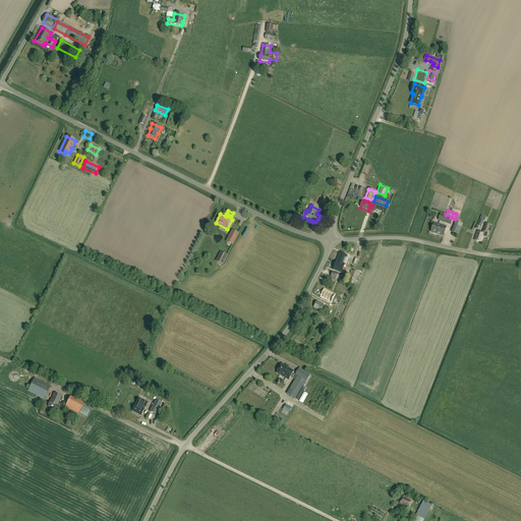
[(438,221),(450,225),(453,219),(441,214),(438,221)]
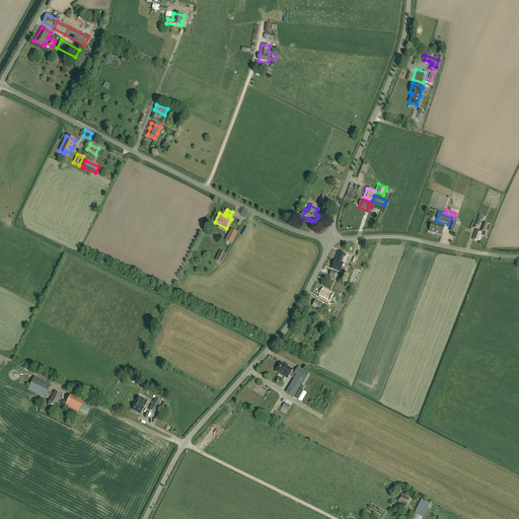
[(454,220),(450,231),(457,234),(461,223),(454,220)]
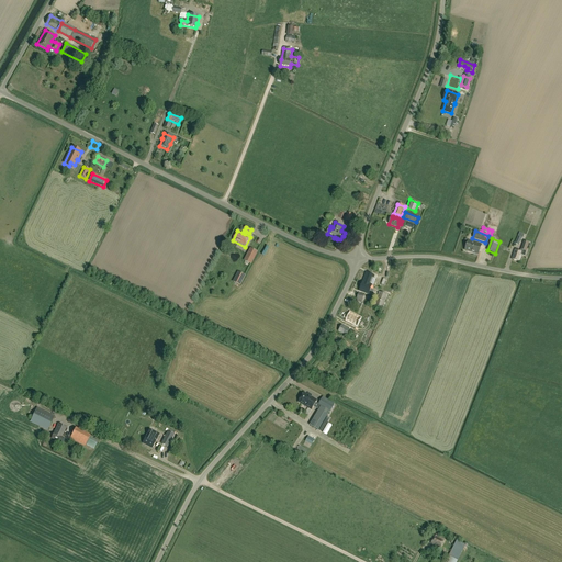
[(479,256),(482,246),(469,242),(465,250),(479,256)]
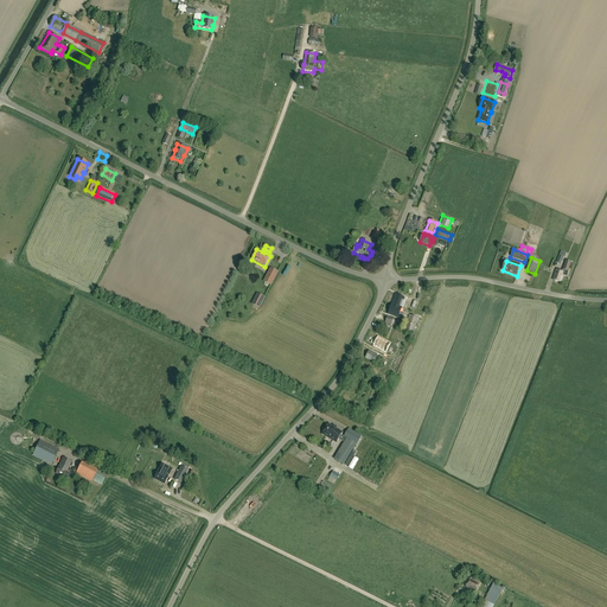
[(270,268),(263,282),(272,286),(279,273),(270,268)]
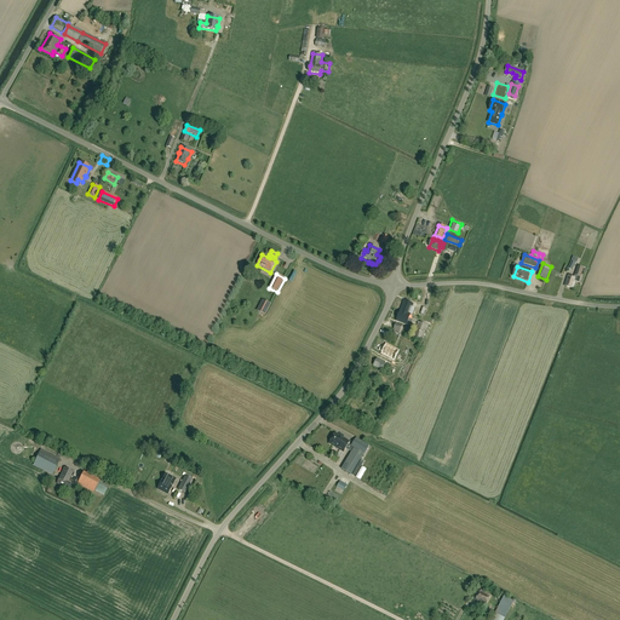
[(568,276),(566,287),(573,290),(577,280),(568,276)]
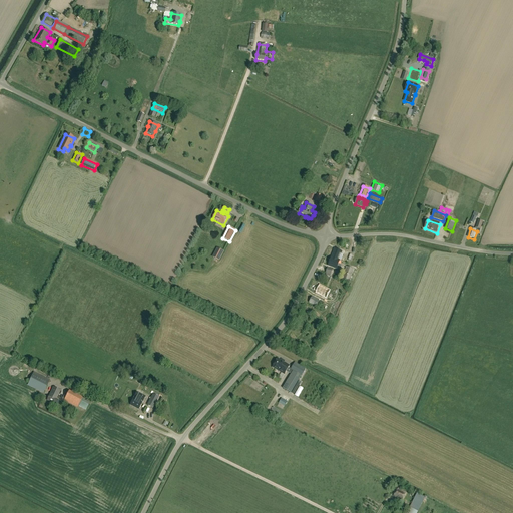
[(217,248),(212,258),(219,261),(223,251),(217,248)]
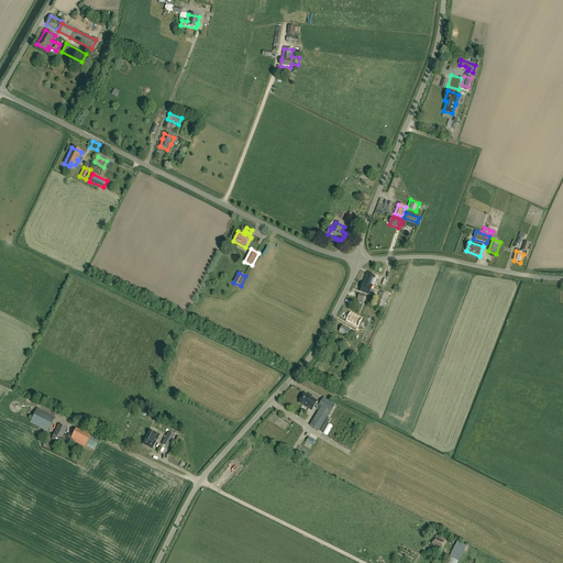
[(367,273),(364,283),(372,286),(375,276),(367,273)]
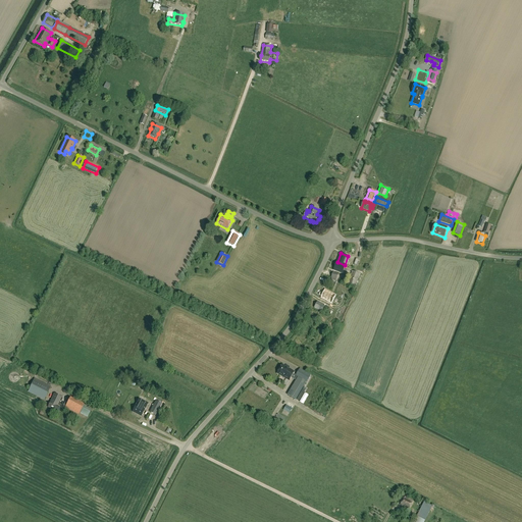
[(346,266),(336,263),(334,271),(343,274),(343,273),(346,274),(348,270),(345,268),(346,266)]
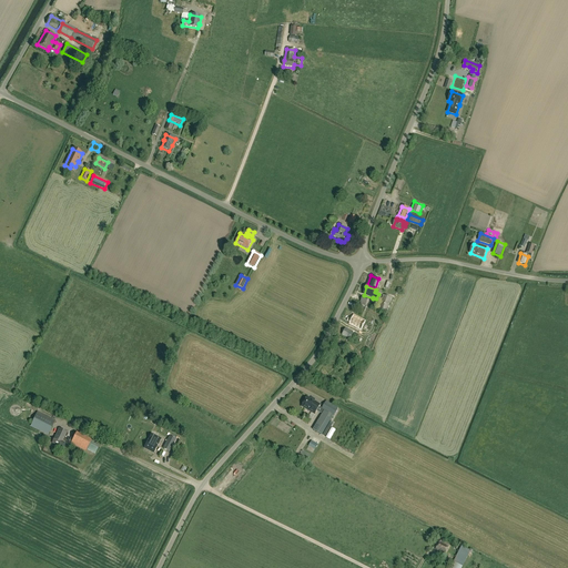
[(386,312),(392,297),(384,295),(378,310),(386,312)]
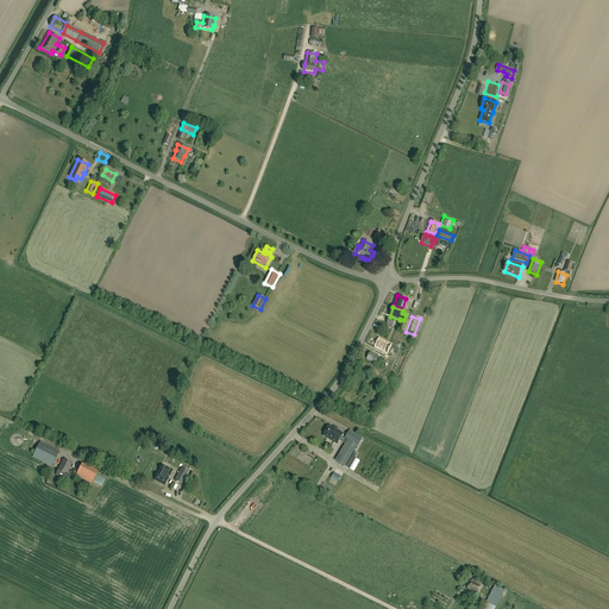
[(372,344),(375,346),(374,347),(387,355),(391,344),(380,338),(378,339),(375,338),(372,344)]
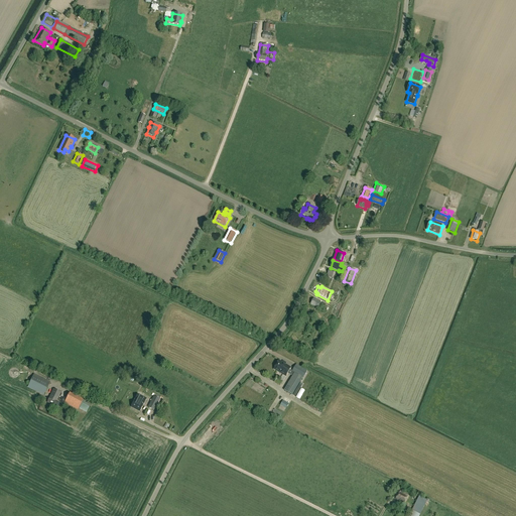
[(327,305),(313,298),(310,304),(318,308),(319,306),(327,310),(328,307),(326,306),(327,305)]
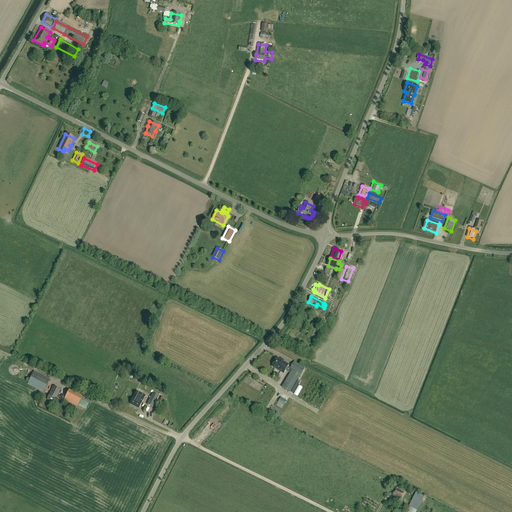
[(290,369),(290,368),(288,367),(289,365),(277,358),(272,367),(283,374),(286,370),(290,373),(292,370),(290,369)]
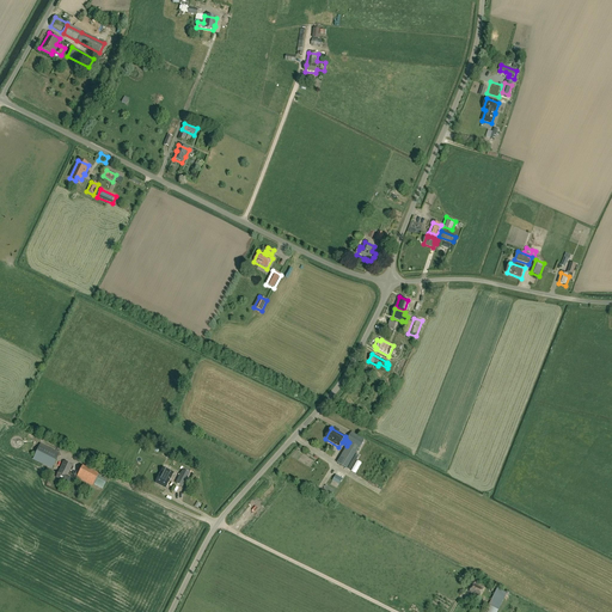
[(347,470),(360,448),(359,448),(363,440),(352,433),(347,441),(350,444),(337,464),(347,470)]
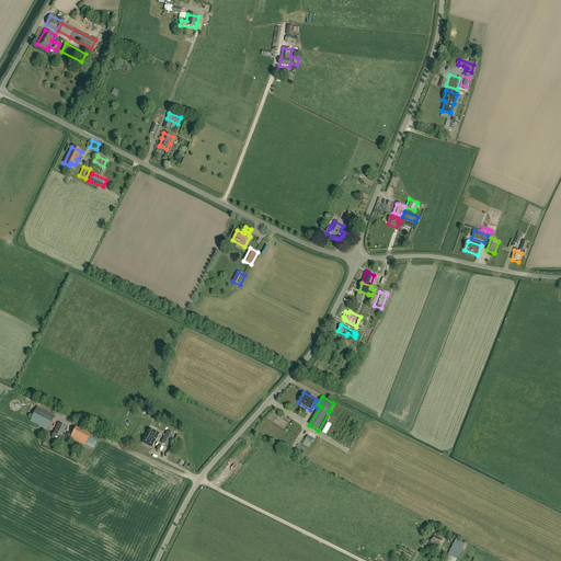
[(55,415),(37,407),(30,421),(47,430),(55,415)]
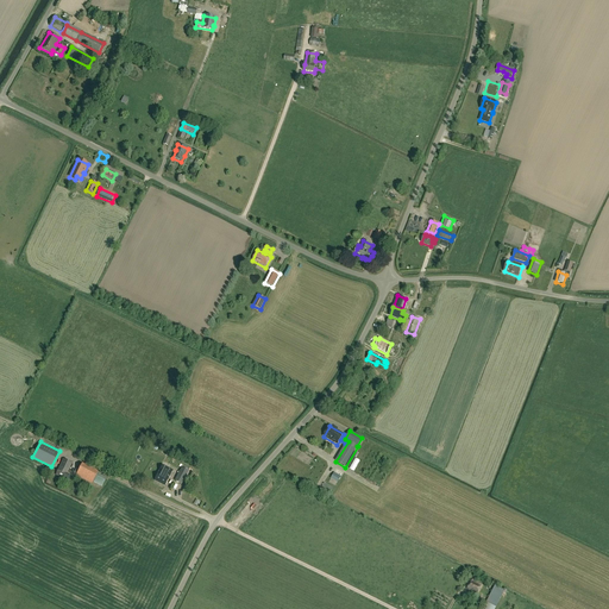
[(280,468),(294,475),(295,472),(303,476),(314,456),(292,444),(280,468)]
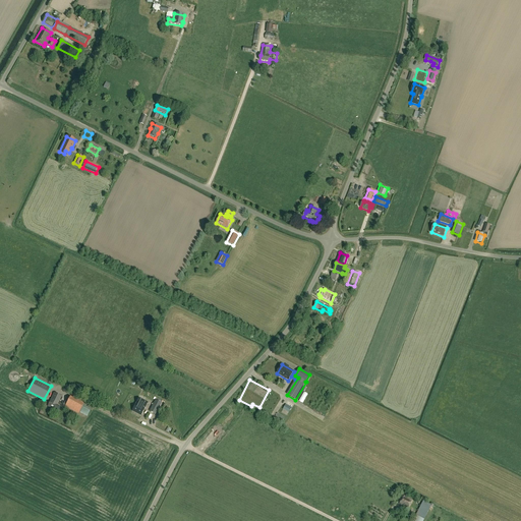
[(296,399),(298,400),(306,389),(303,387),(296,399)]
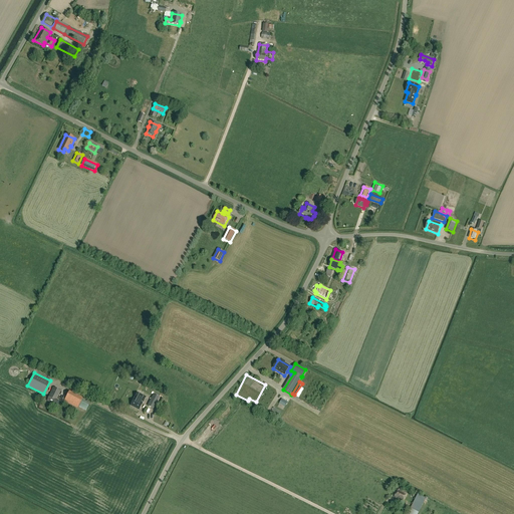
[(56,400),(60,392),(53,389),(47,401),(54,405),(56,401),(56,400)]
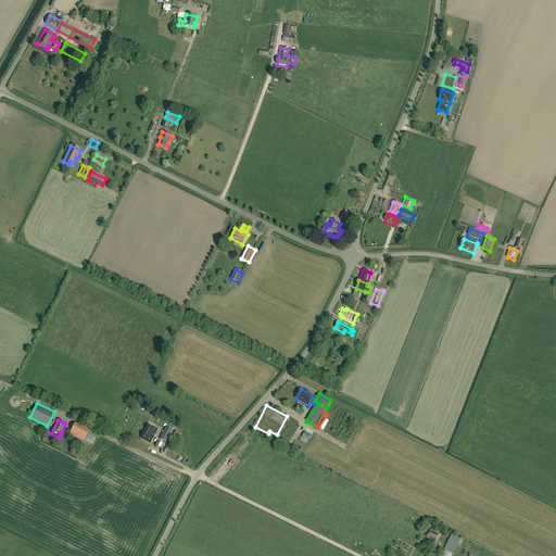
[(70,434),(84,442),(85,441),(92,444),(97,437),(89,432),(89,431),(74,424),(74,425),(72,429),(70,434)]
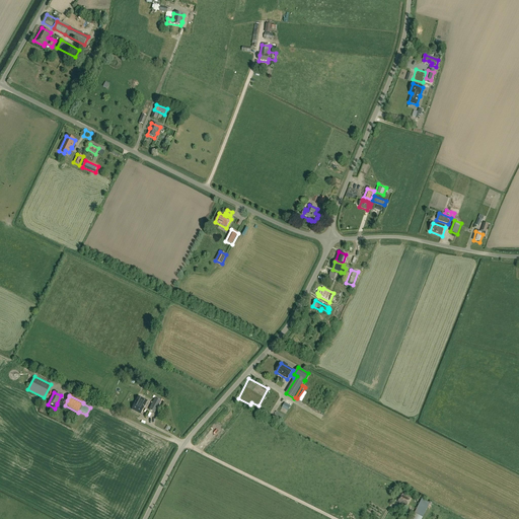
[(46,400),(40,397),(38,402),(44,405),(46,400)]
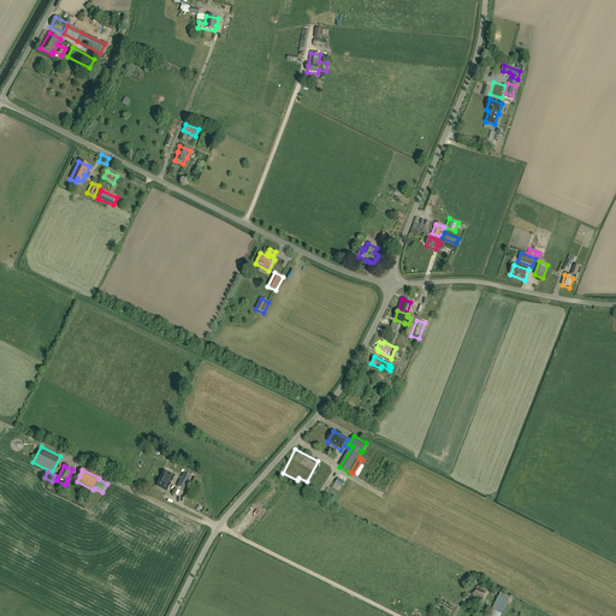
[(164,472),(160,479),(157,486),(166,491),(170,485),(171,481),(175,477),(164,472)]
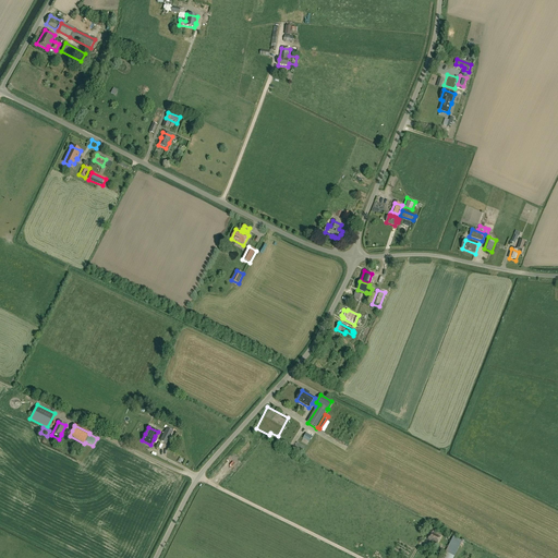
[(166,428),(159,440),(167,445),(173,433),(171,432),(172,429),(168,427),(168,429),(166,428)]
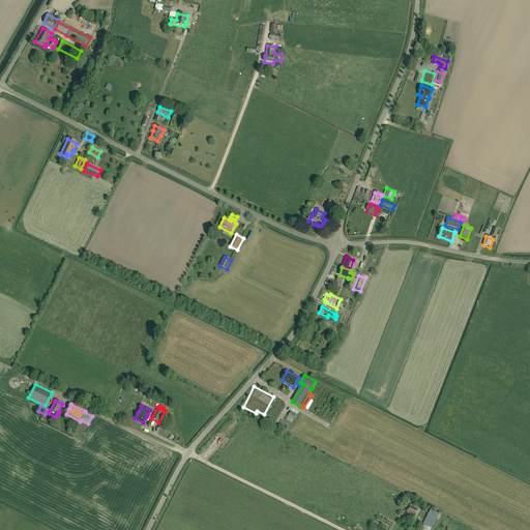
[(297,415),(291,412),(288,417),(294,420),(297,415)]
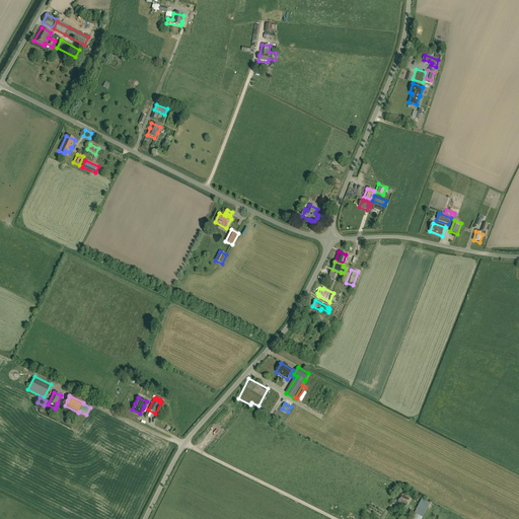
[(402,495),(398,503),(406,507),(411,499),(402,495)]
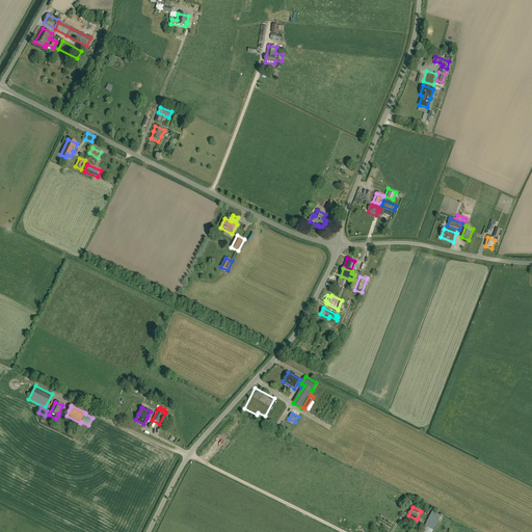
[(432,531),(441,515),(432,511),(421,531),(432,531)]
